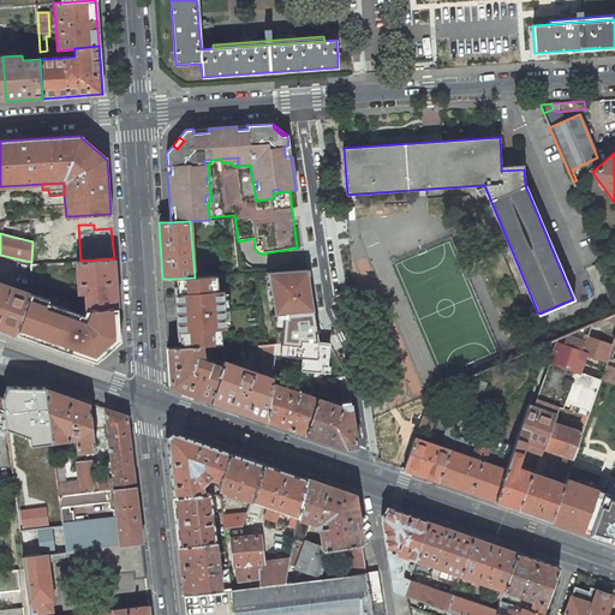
[(85,293),(85,310),(117,308),(114,258),(81,261),(76,261),(78,293),(85,293)]
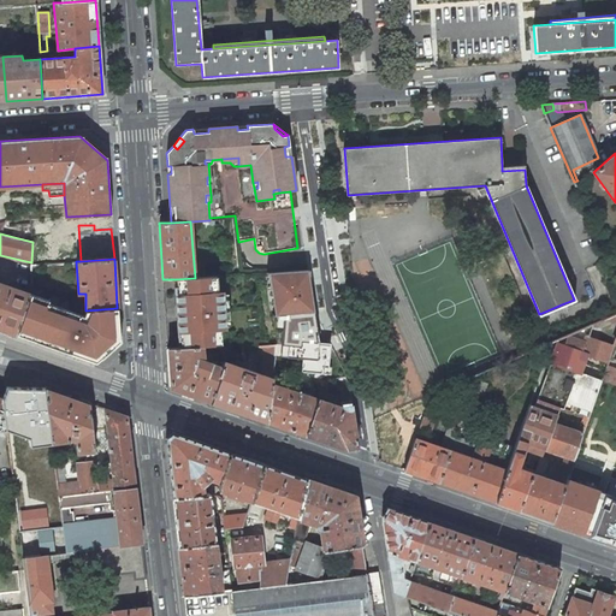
[(278,301),(280,315),(301,313),(314,312),(308,270),(268,272),(271,286),(272,286),(274,302),(278,301)]
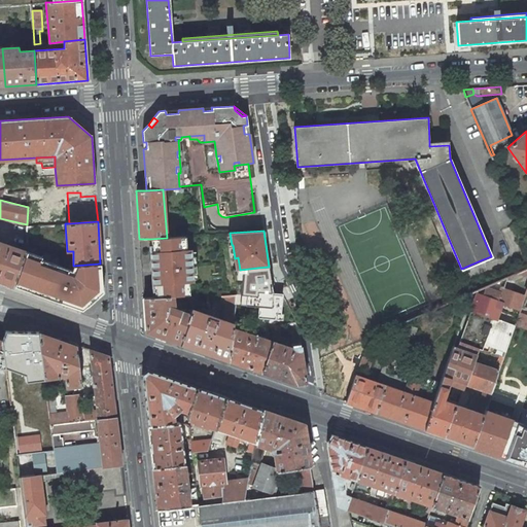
[(167,238),(150,239),(154,297),(173,295),(173,300),(181,300),(181,295),(189,294),(188,281),(191,281),(191,279),(190,252),(189,250),(186,250),(186,237),(167,238)]
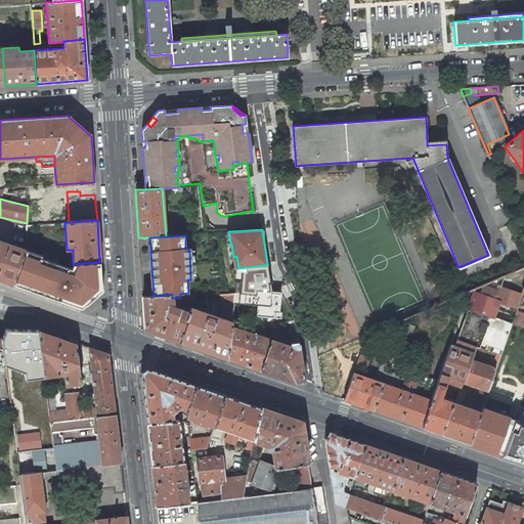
[(0,241),(0,279),(14,286),(19,271),(27,251),(0,241)]
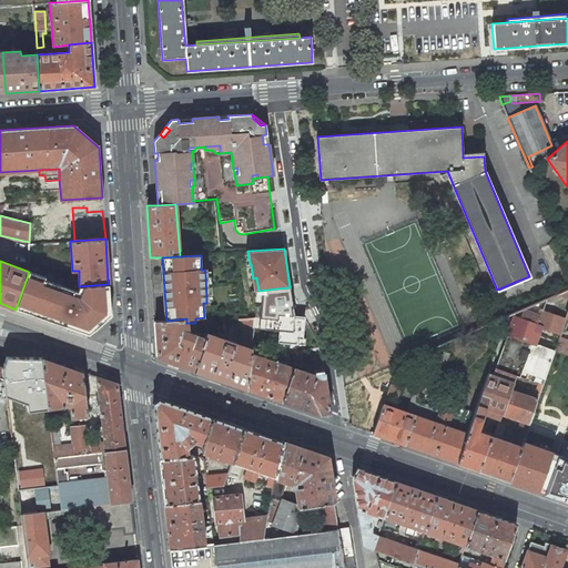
[(21,294),(16,310),(89,334),(110,314),(108,284),(79,286),(78,292),(43,280),(44,277),(29,272),(21,294)]
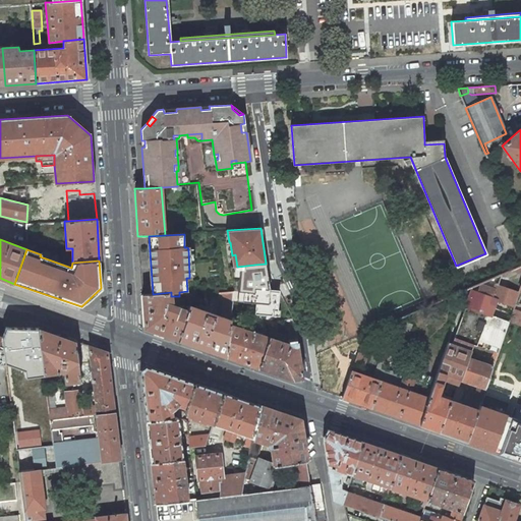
[(520,266),(512,271),(520,272),(520,286),(519,291),(520,292),(520,266)]
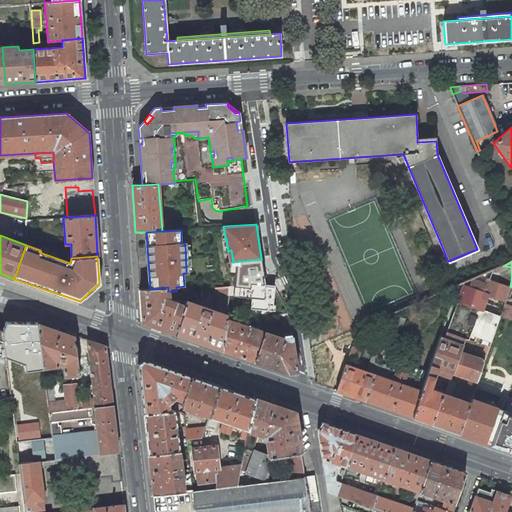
[(471,334),(491,341),(501,316),(482,310),(488,294),(506,301),(510,286),(487,278),(483,286),(471,283),(469,288),(461,285),(444,338),(439,337),(427,372),(425,379),(412,417),(431,424),(442,393),(432,389),(438,373),(451,379),(453,373),(461,352),(465,339),(469,340),(471,334)]
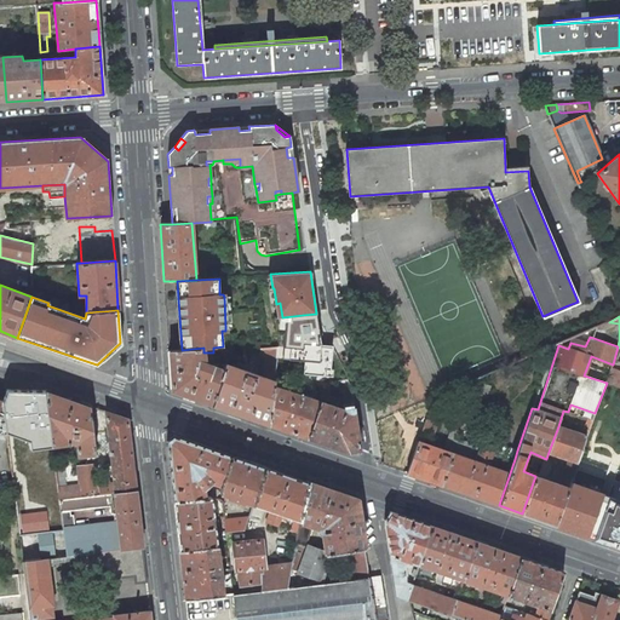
[(212,405),(223,369),(211,365),(205,362),(204,352),(204,348),(182,350),(168,350),(172,390),(212,405)]
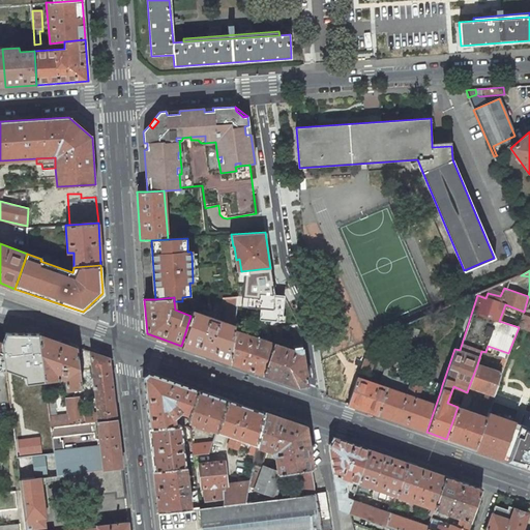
[(234,330),(236,318),(238,298),(223,299),(223,303),(228,305),(225,322),(193,311),(190,316),(181,346),(231,363),(234,330)]
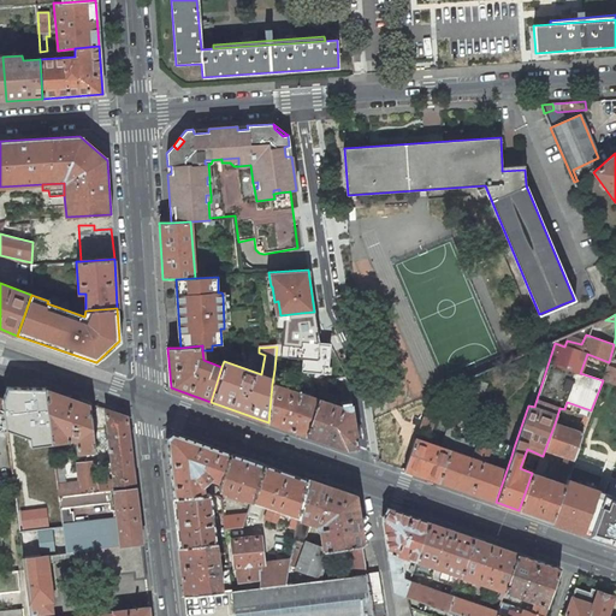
[(221,367),(224,361),(226,353),(212,353),(209,362),(221,367)]
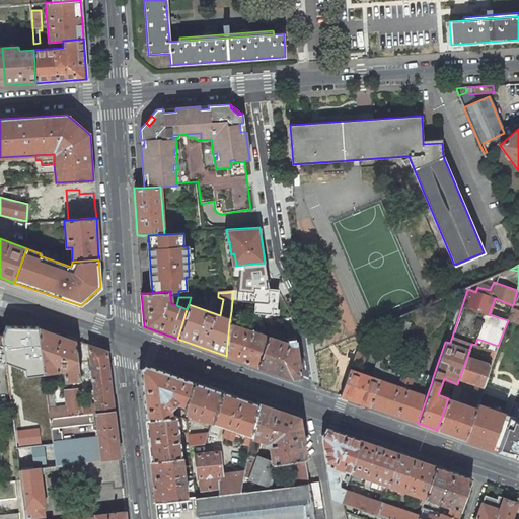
[(518,310),(512,308),(508,320),(518,324),(518,310)]
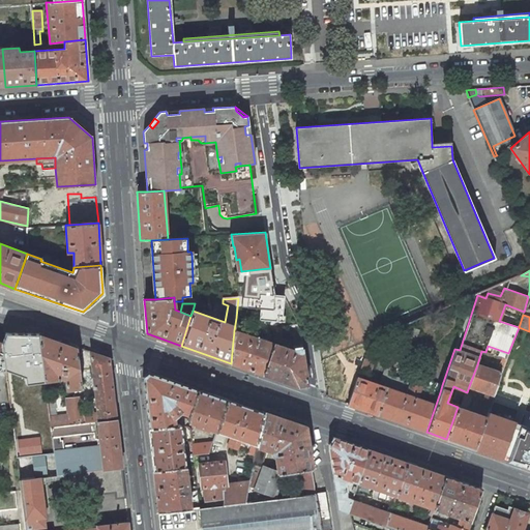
[(404,340),(414,344),(418,329),(408,325),(404,340)]
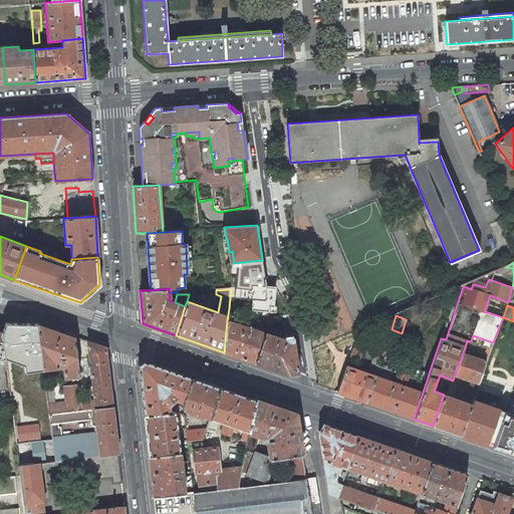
[(264,332),(227,320),(224,352),(256,363),(267,333),(264,332)]
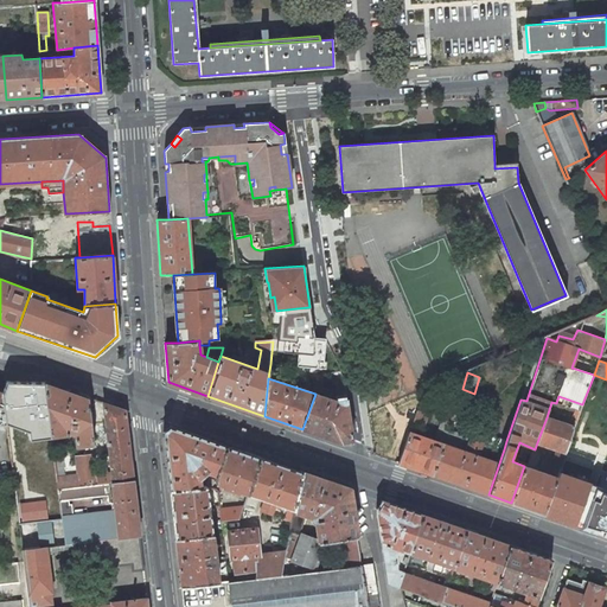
[(319,395),(318,389),(317,381),(310,384),(312,393),(315,394),(302,429),(342,443),(352,441),(346,398),(337,401),(319,395)]
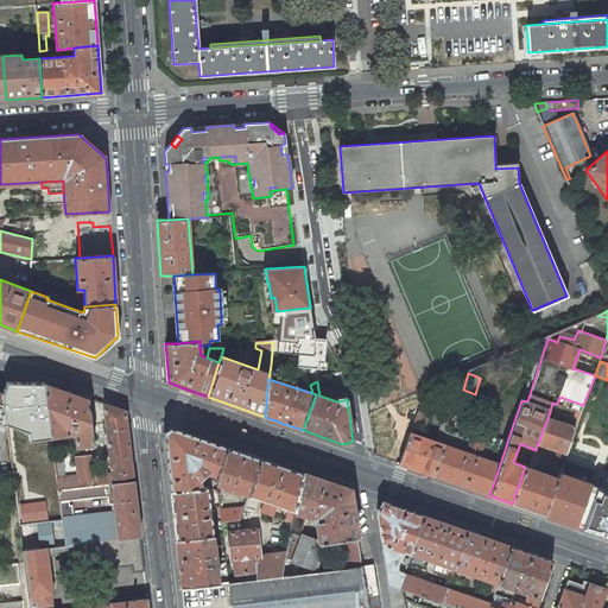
[(48,417),(51,438),(68,436),(68,434),(74,435),(76,448),(94,445),(89,398),(44,382),(48,417)]
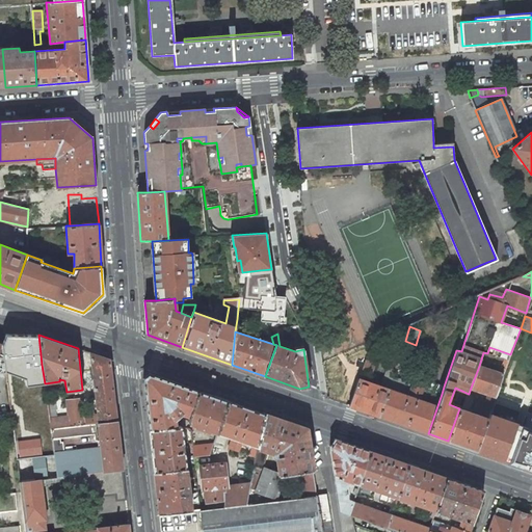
[(109,360),(90,352),(98,415),(94,415),(94,413),(84,414),(85,424),(98,423),(98,422),(116,420),(109,360)]
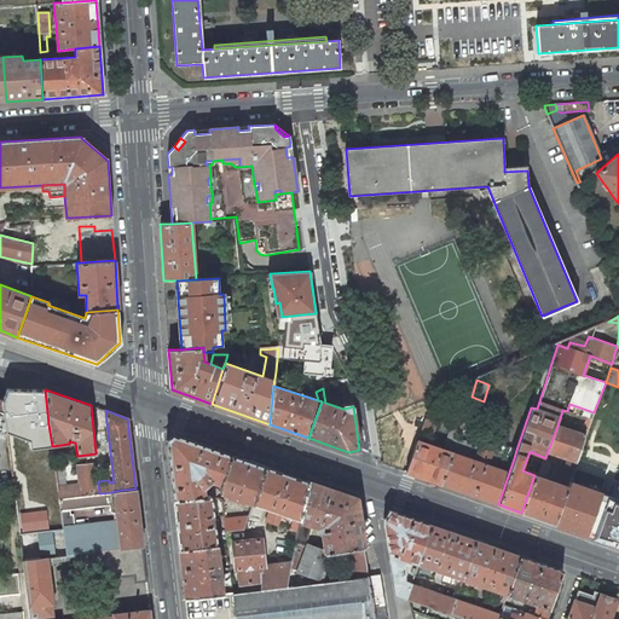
[(437,422),(426,418),(421,432),(432,435),(437,422)]
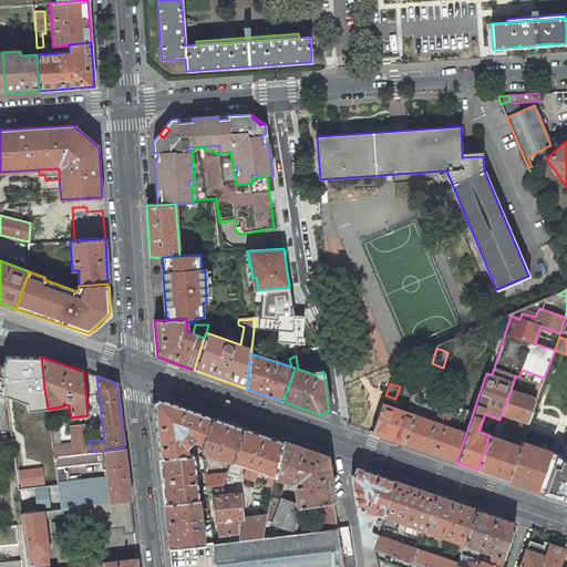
[(477,470),(508,481),(533,412),(536,399),(511,390),(502,413),(522,421),(513,444),(504,441),(505,437),(502,436),(505,426),(498,423),(494,436),(490,435),(477,470)]
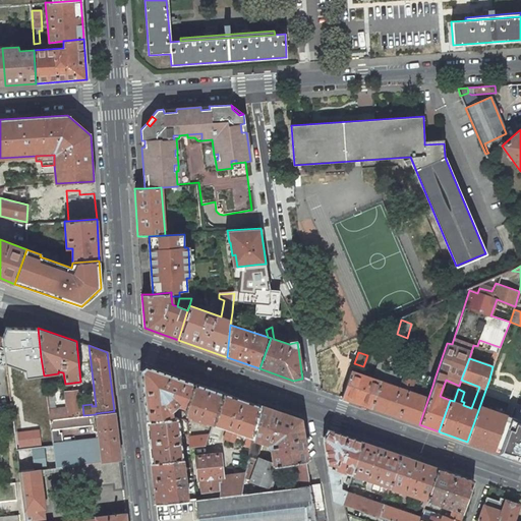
[(372,378),(352,370),(342,397),(371,408),(381,381),(387,363),(379,360),(372,378)]
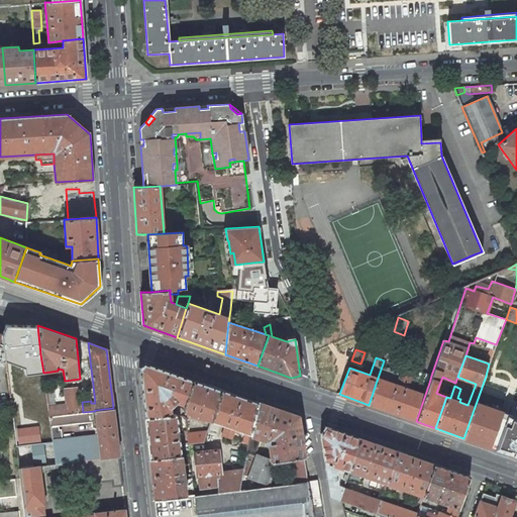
[(182,411),(193,380),(144,363),(138,368),(144,417),(177,415),(181,416),(182,411)]
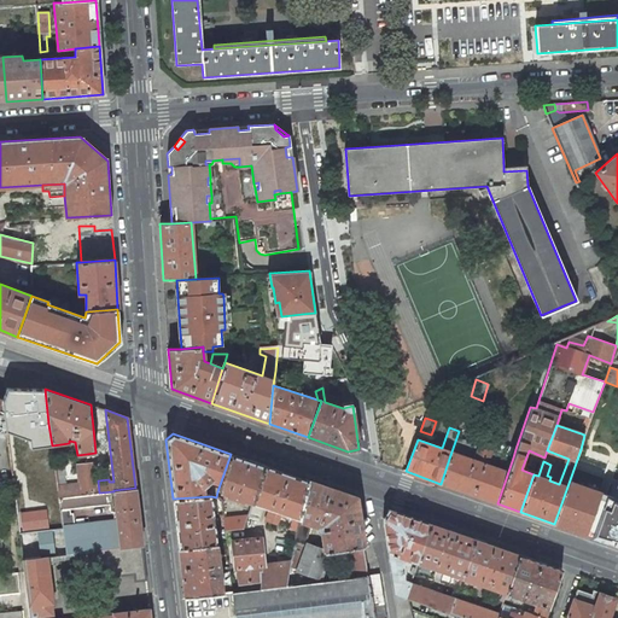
[(493,450),(513,458),(516,449),(495,442),(493,450)]
